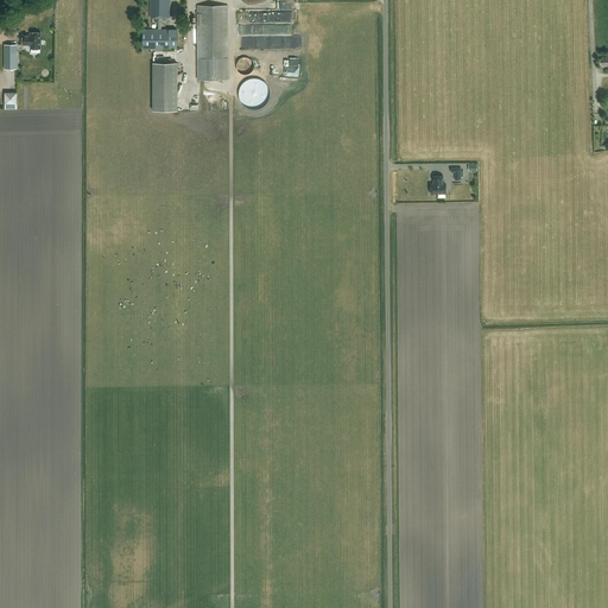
[(177,49),(177,30),(170,30),(162,30),(160,18),(170,18),(169,0),(150,0),(151,18),(158,18),(159,30),(151,30),(143,30),(143,49),(177,49)]
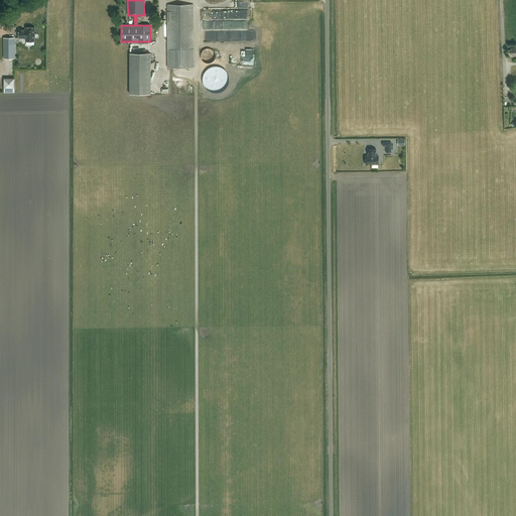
[(234,1),(234,8),(247,8),(247,0),(234,1)]
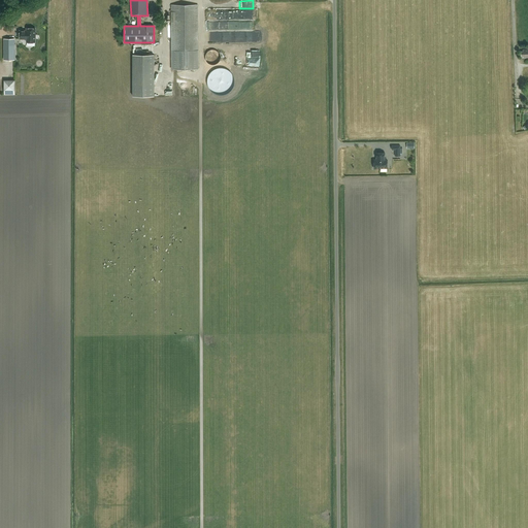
[(198,69),(198,4),(171,5),(172,69),(198,69)]
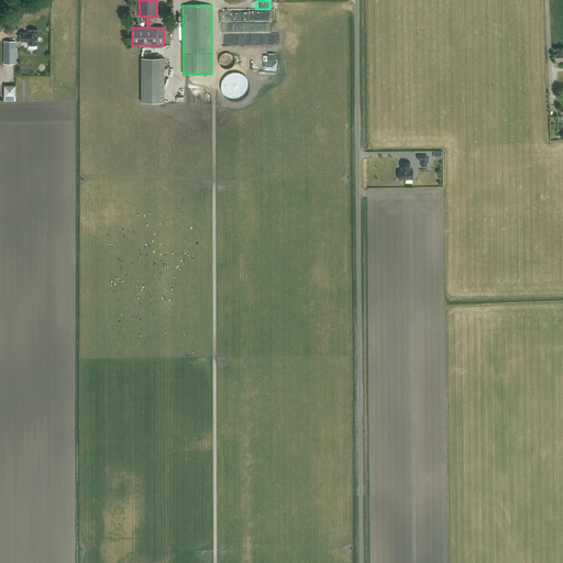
[(26,29),(26,31),(19,31),(19,40),(26,40),(26,43),(35,43),(35,41),(36,41),(36,36),(35,36),(35,29),(33,29),(32,28),(30,28),(29,29),(26,29)]
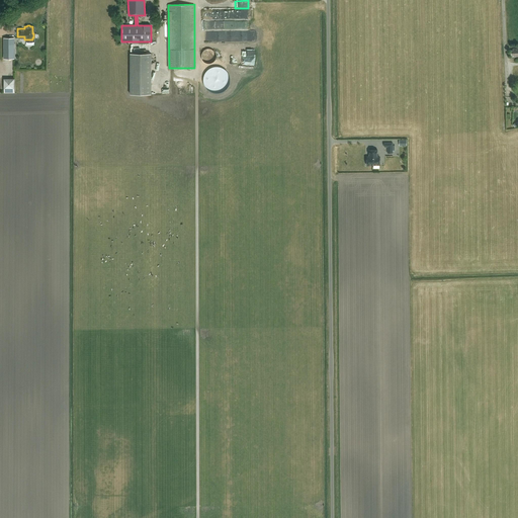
[(15,37),(4,37),(4,59),(15,59),(15,37)]
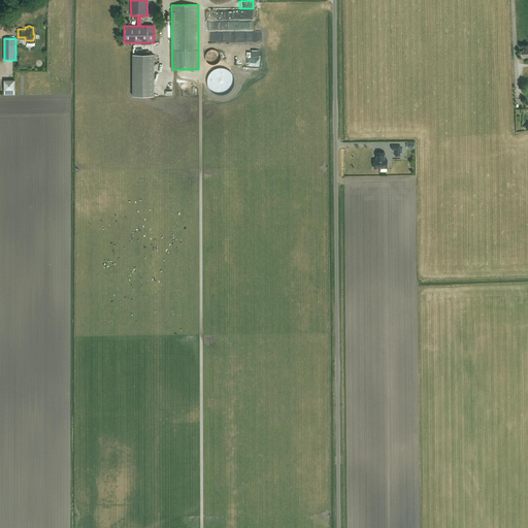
[(207,56),(212,60),(219,53),(213,48),(207,56)]
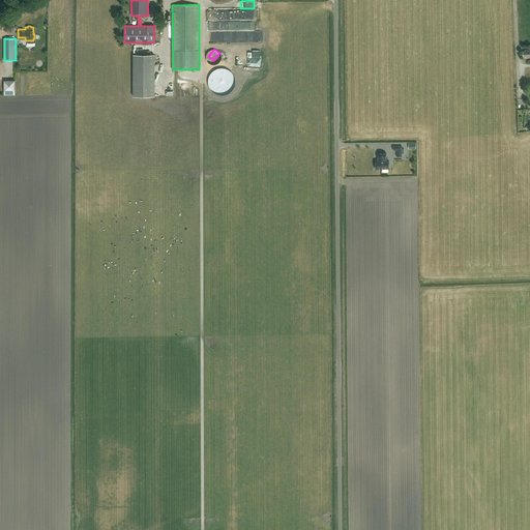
[(134,96),(154,96),(154,55),(134,55),(134,96)]
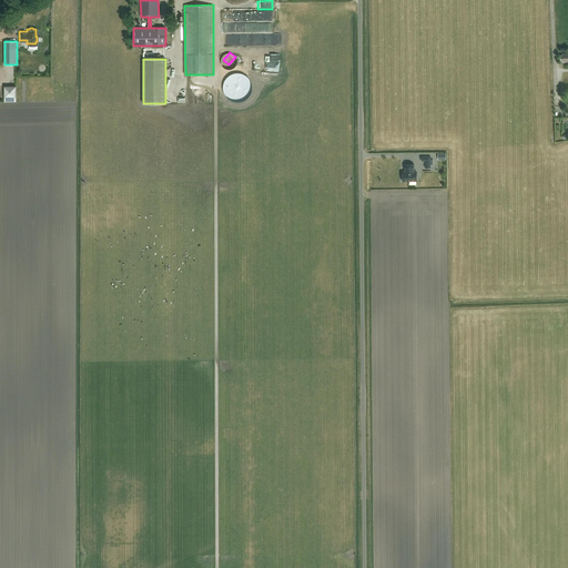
[(16,85),(4,85),(6,101),(16,101),(16,85)]
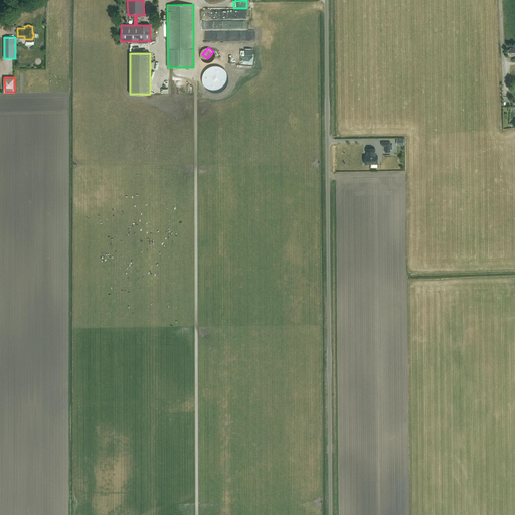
[(367,149),(367,156),(365,156),(365,158),(364,159),(364,161),(365,162),(365,164),(377,164),(377,156),(375,156),(375,149),(367,149)]
